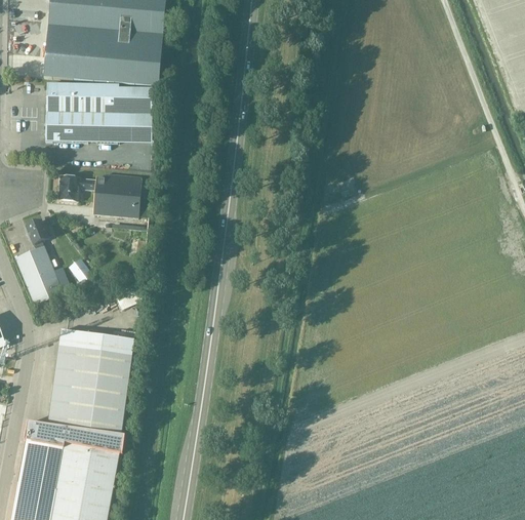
[(50,0),(48,24),(163,33),(166,0),(50,0)]
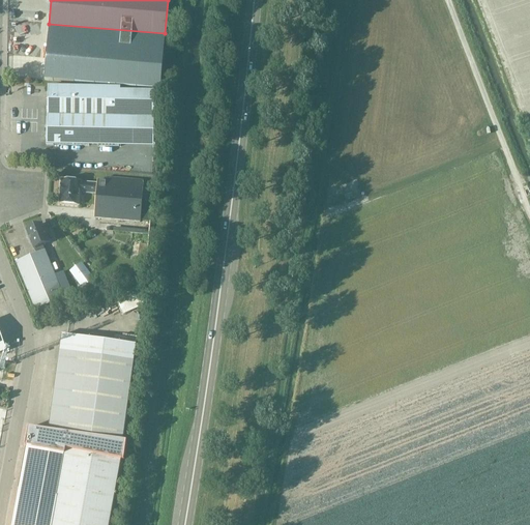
[(165,33),(49,24),(45,76),(160,86),(165,33)]
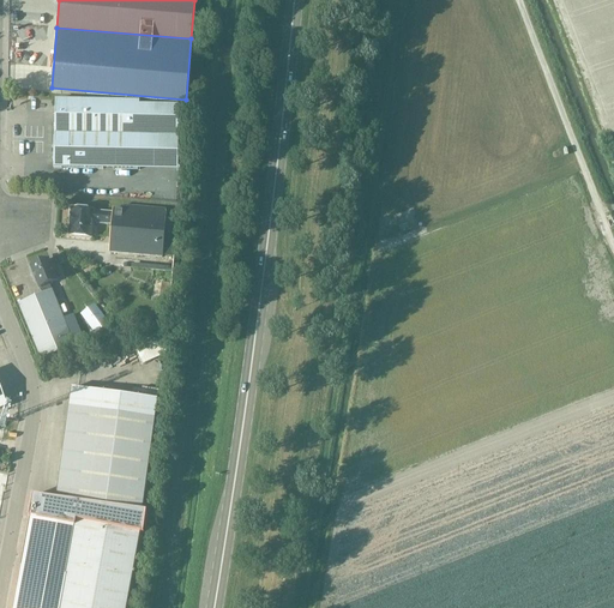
[(55,96),(54,163),(137,164),(138,97),(55,96)]
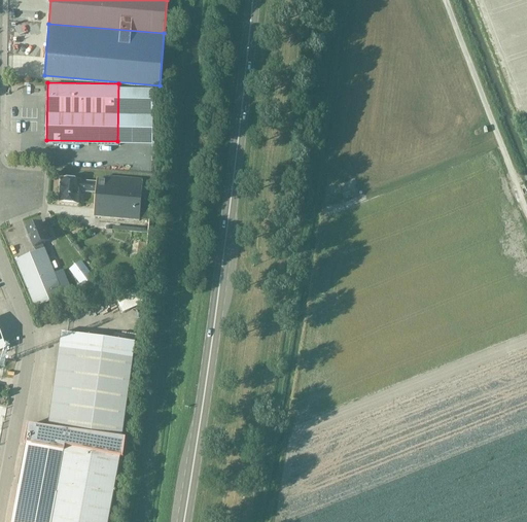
[(97,188),(97,189),(95,213),(139,216),(140,215),(148,216),(151,180),(143,179),(143,178),(142,178),(142,175),(105,172),(105,175),(99,174),(98,177),(98,178),(81,176),(61,174),(59,198),(79,200),(80,187),(97,188)]
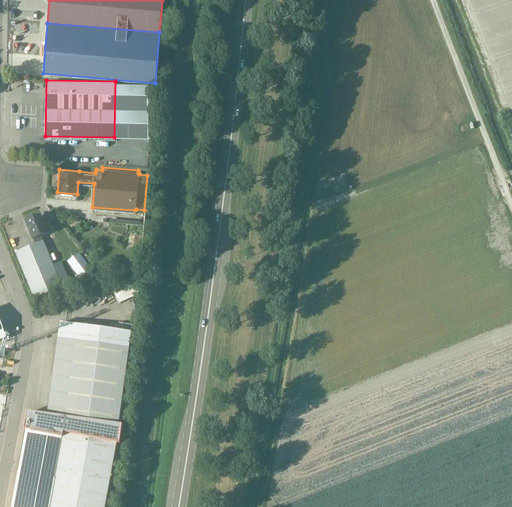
[(82,199),(80,205),(89,208),(90,202),(82,199)]
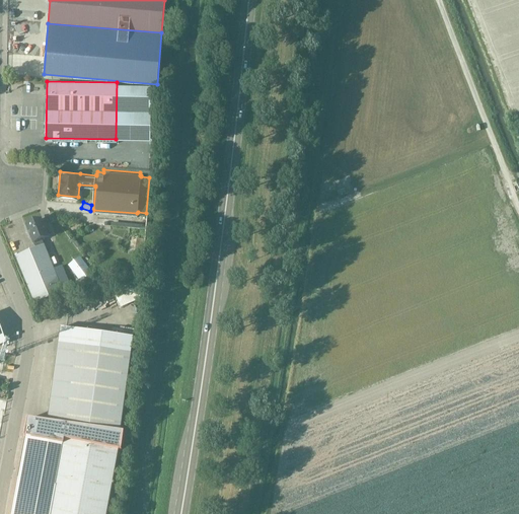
[(48,233),(41,215),(25,221),(32,239),(34,238),(36,243),(15,251),(34,300),(63,288),(44,240),(43,240),(41,236),(48,233)]
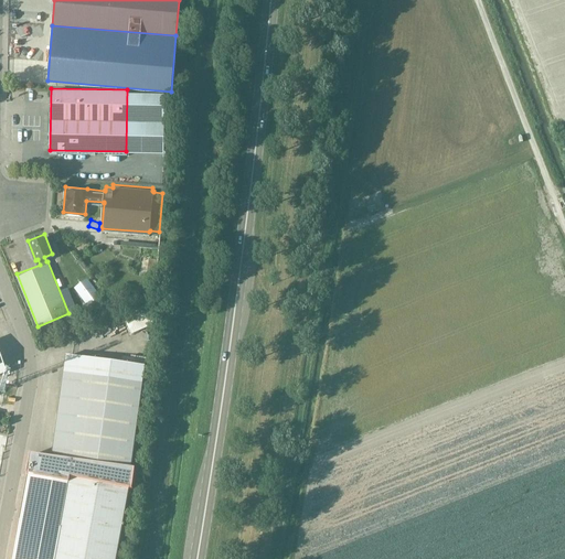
[(88,266),(81,255),(77,258),(85,268),(88,266)]
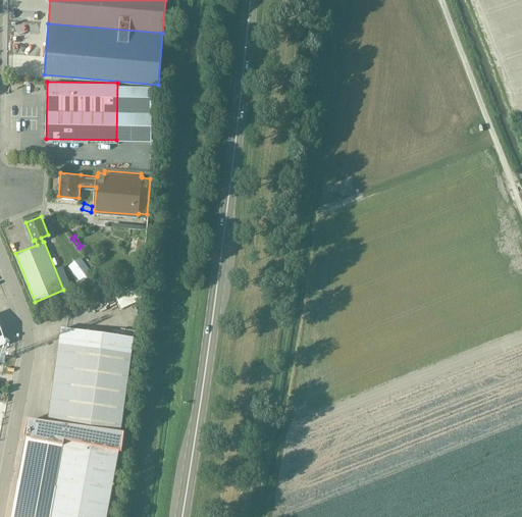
[(80,255),(69,262),(82,278),(91,271),(80,255)]
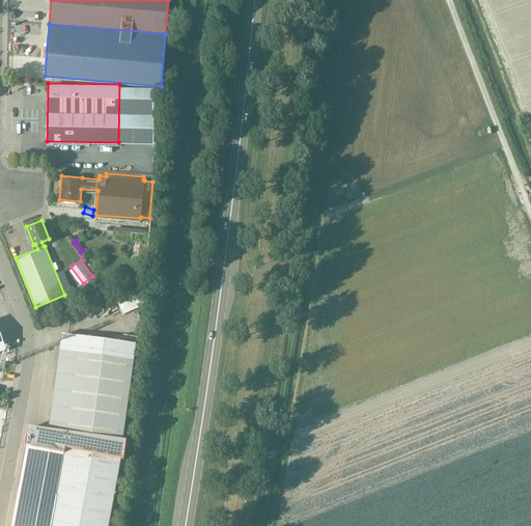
[(123,294),(118,297),(122,306),(148,295),(141,279),(120,287),(123,294)]
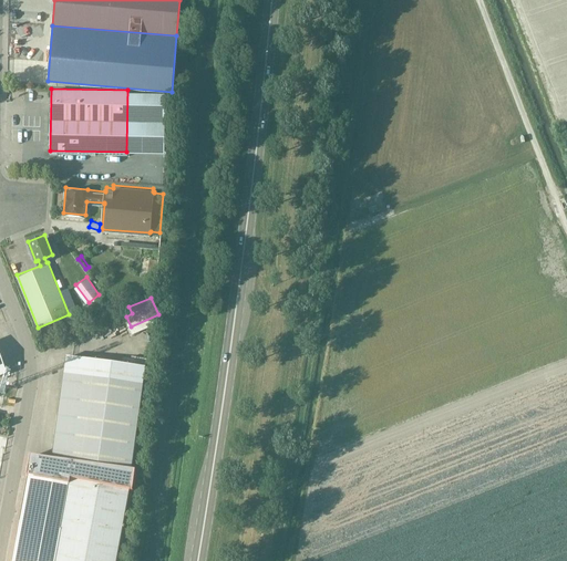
[(131,467),(145,364),(65,353),(51,456),(131,467)]
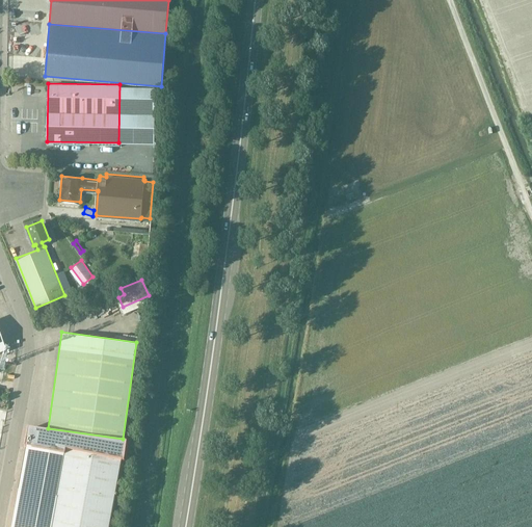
[(28,425),(8,526),(107,526),(121,457),(124,457),(126,439),(123,439),(48,428),(28,425)]
